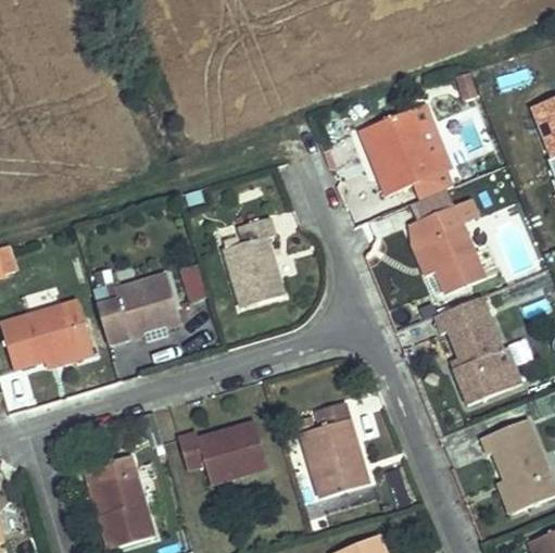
[(475,96),(467,73),(457,76),(465,99),(475,96)]
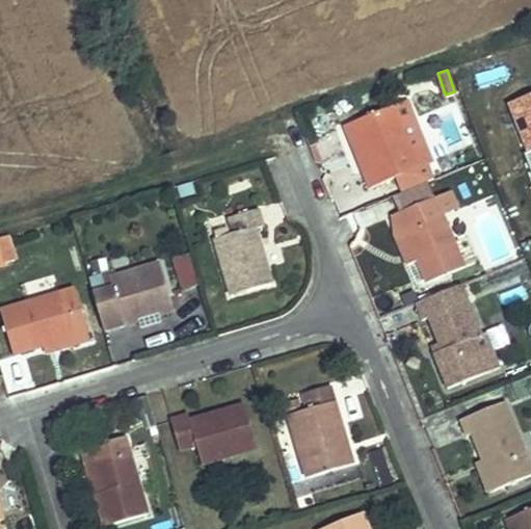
[(433,177),(428,162),(431,160),(423,139),(408,144),(400,125),(415,120),(406,98),(352,120),(372,165),(365,168),(363,168),(370,186),(395,175),(401,190),(433,177)]
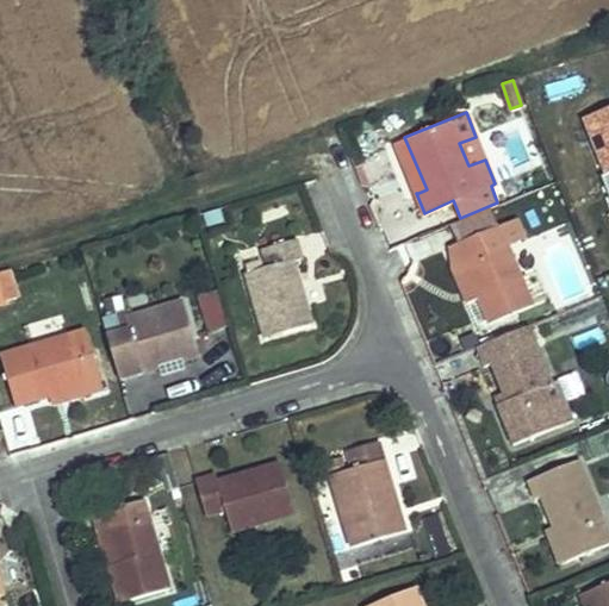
[(427,189),(404,137),(397,141),(418,193),(427,189)]
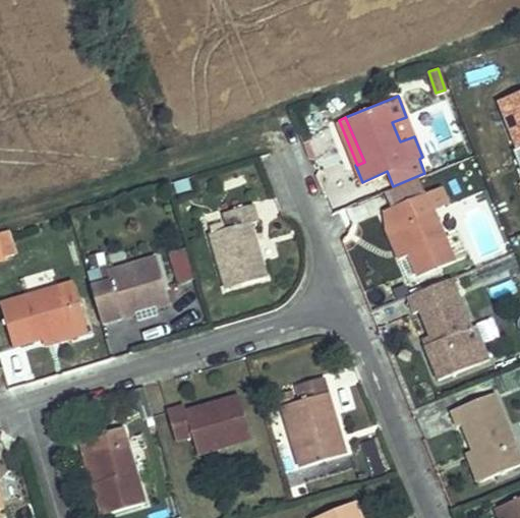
[(414,136),(406,117),(392,122),(400,141),(414,136)]
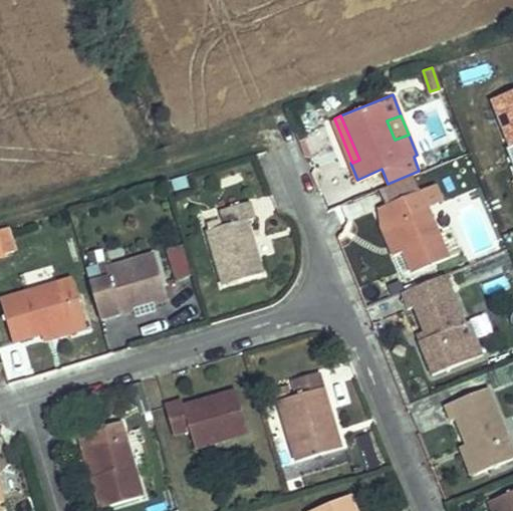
[(189,185),(185,174),(171,178),(174,190),(189,185)]
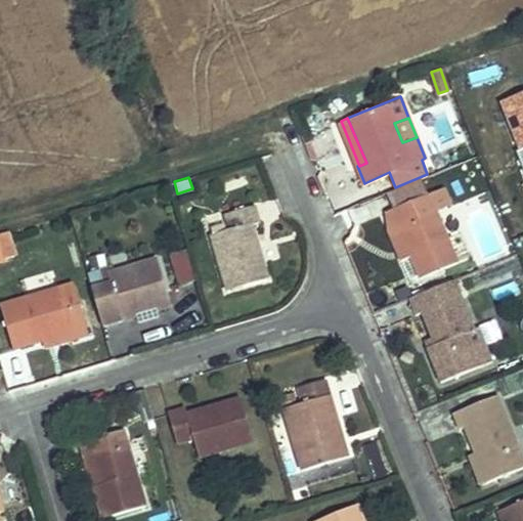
[(391,208),(423,194),(417,180),(385,192),(391,208)]
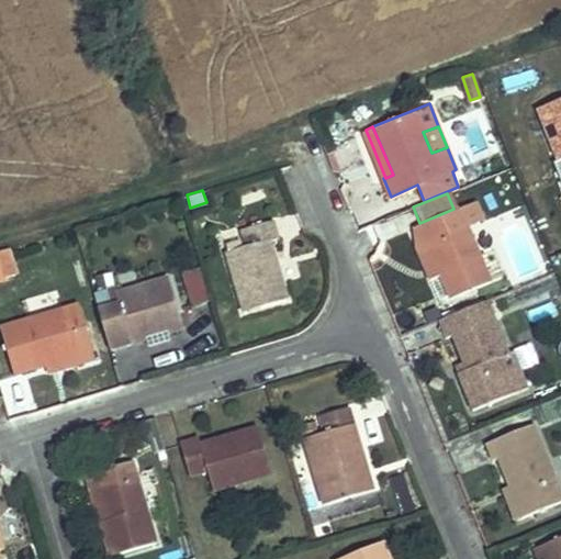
[(482,217),(475,200),(459,207),(467,224),(482,217)]
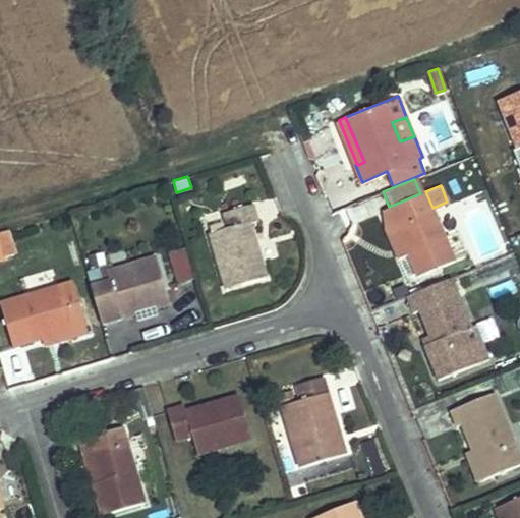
[(455,260),(432,208),(425,191),(420,193),(389,207),(383,209),(390,226),(395,224),(407,252),(417,276),(455,260)]
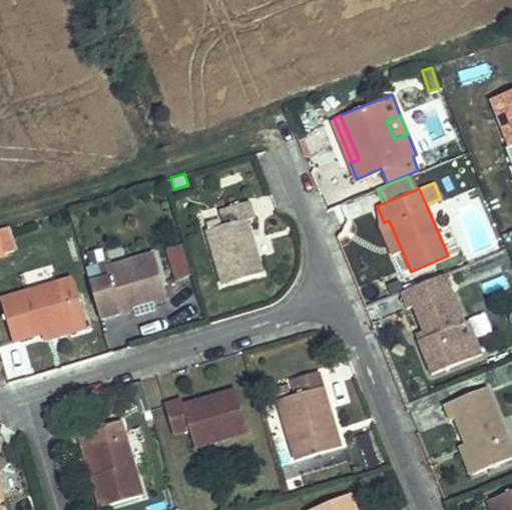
[(479,206),(471,188),(461,192),(469,210),(479,206)]
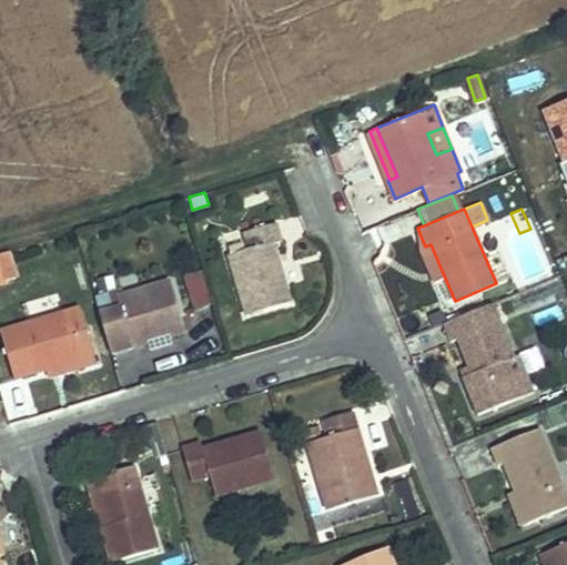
[(290,301),(272,242),(281,240),(275,222),(244,231),(249,248),(229,253),(246,314),(290,301)]
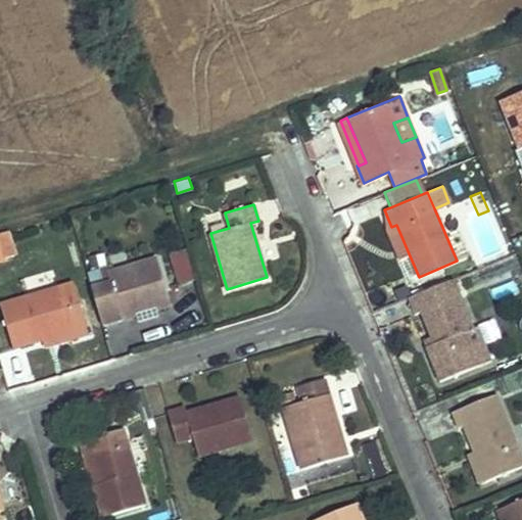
[(409,253),(396,225),(391,227),(384,209),(387,229),(398,257),(409,253)]
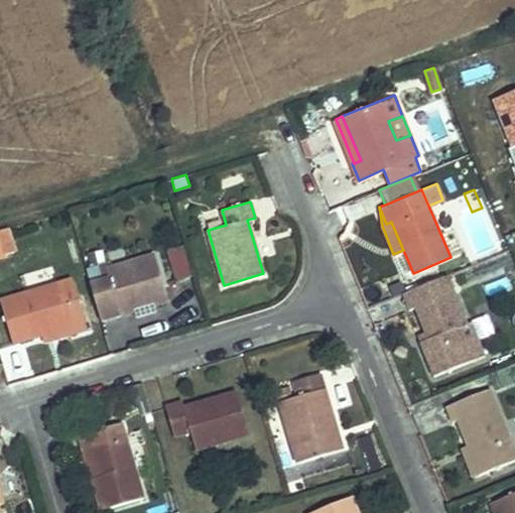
[(14,251),(7,227),(0,229),(0,239),(4,253),(14,251)]
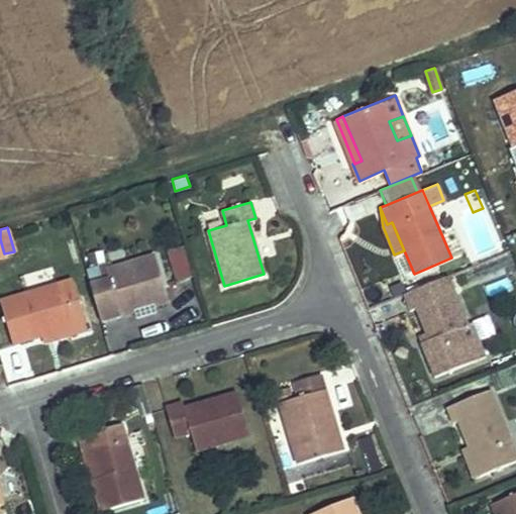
[(192,275),(184,245),(169,249),(177,279),(192,275)]
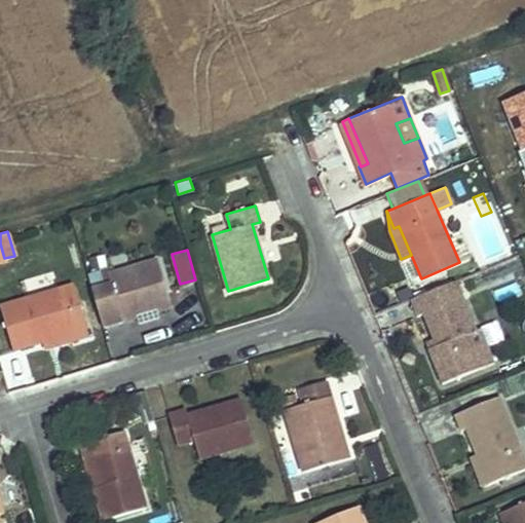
[(101,268),(107,267),(105,254),(89,257),(91,263),(84,265),(90,285),(105,281),(101,268)]
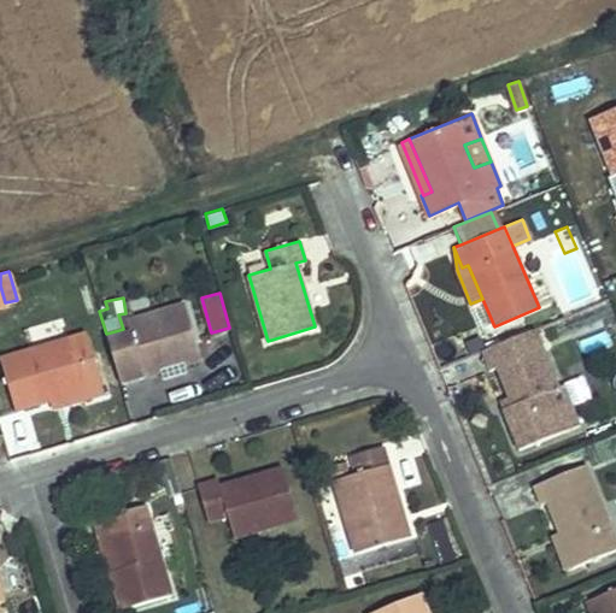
[(183,364),(201,358),(185,302),(127,319),(130,331),(107,339),(119,382),(183,364)]
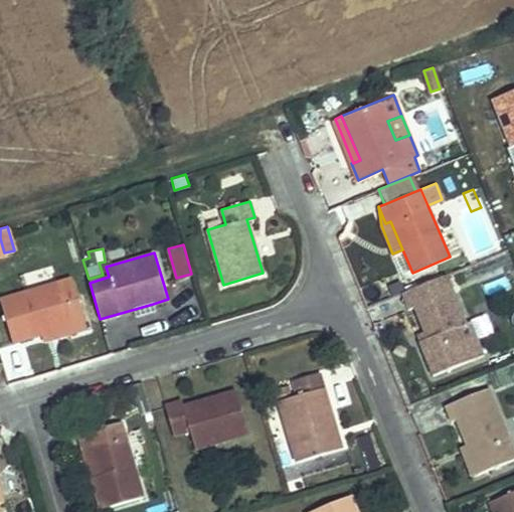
[(467,322),(448,274),(401,292),(408,308),(414,306),(426,336),(420,339),(435,373),(470,359),(457,326),(467,322)]
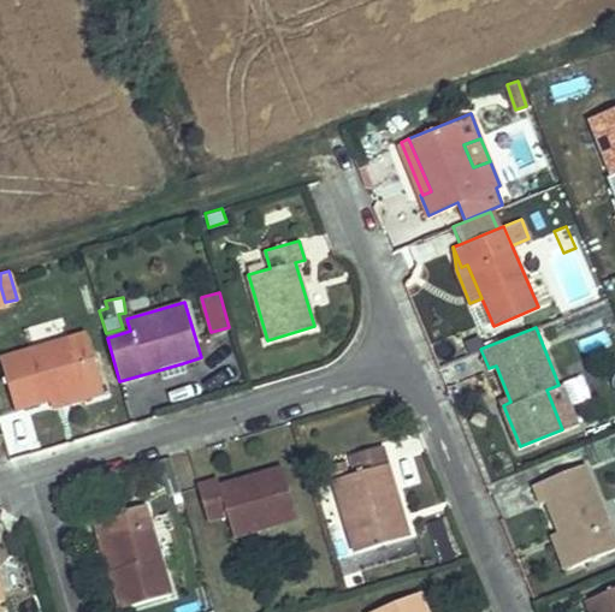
[(104,392),(87,332),(0,356),(15,408),(51,397),(82,388),(84,397),(104,392)]
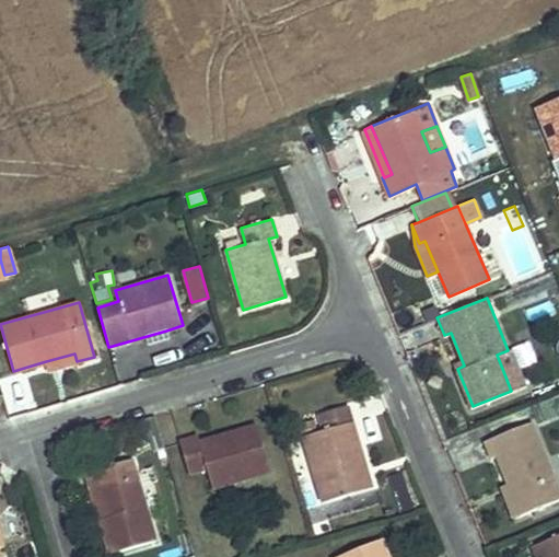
[(148,344),(169,337),(166,331),(146,336),(148,344)]
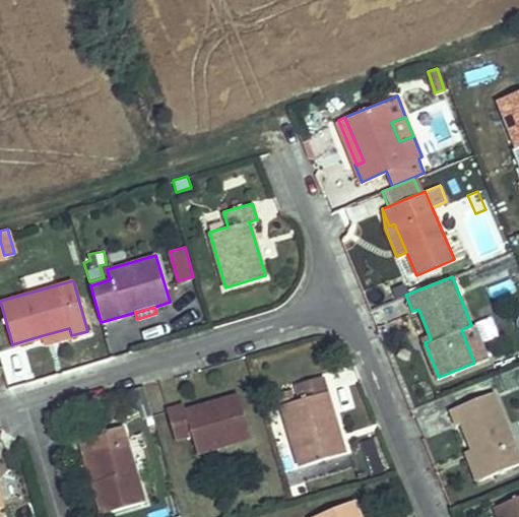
[(489,358),(475,323),(461,329),(474,363),(489,358)]
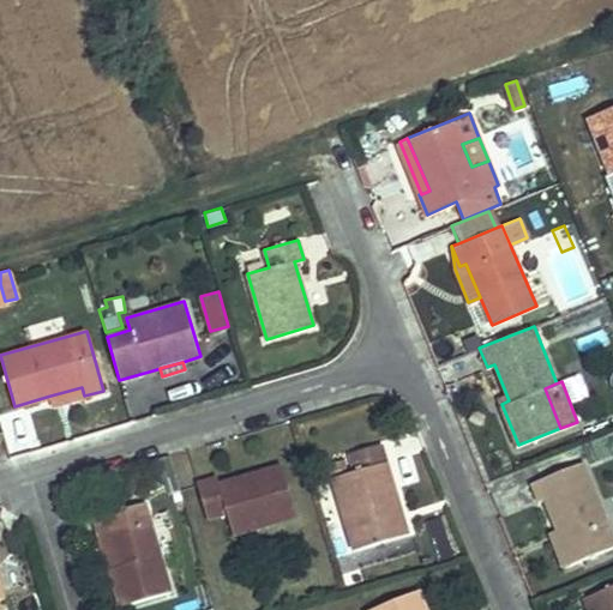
[(53,405),(84,396),(82,387),(50,396),(53,405)]
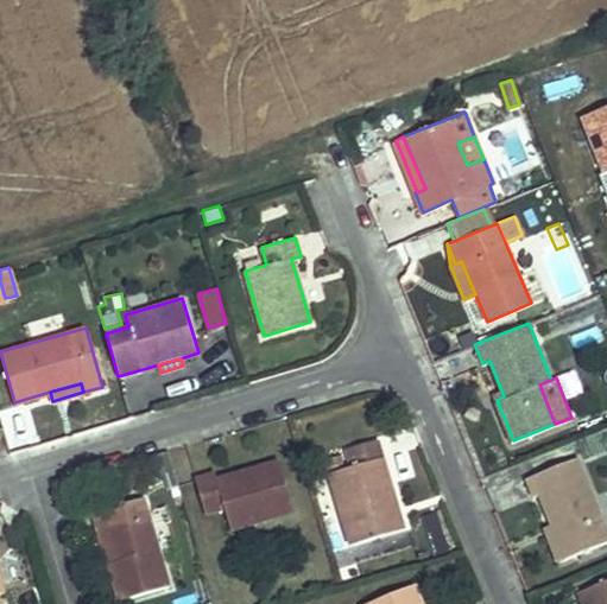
[(404,528),(377,438),(345,449),(351,466),(329,472),(351,544),(404,528)]
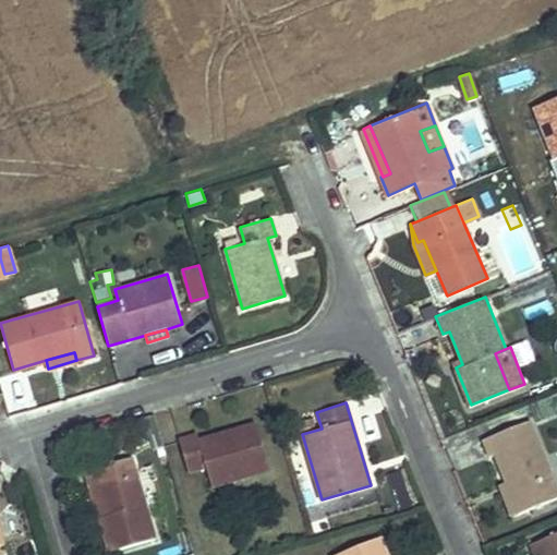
[(316,426),(313,418),(298,422),(301,431),(316,426)]
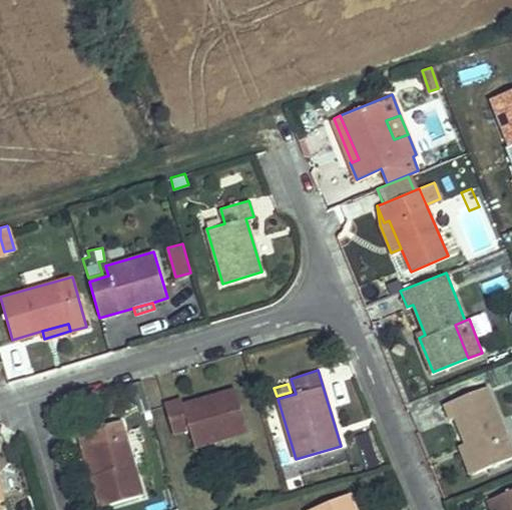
[(511,456),(511,445),(488,385),(443,403),(449,418),(454,416),(465,444),(475,469),(476,471),(511,456)]
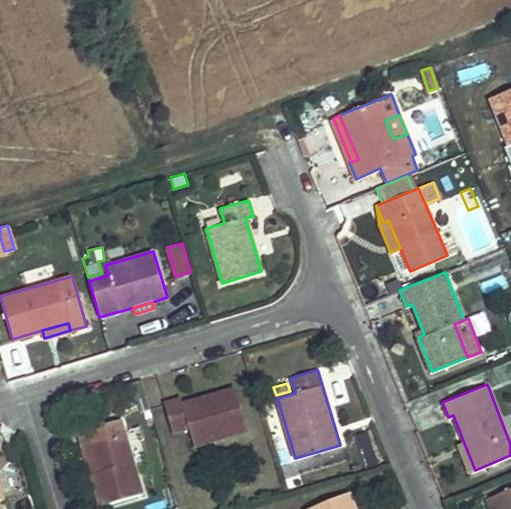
[(247,429),(234,387),(183,403),(181,397),(164,402),(172,431),(189,426),(194,445),(247,429)]
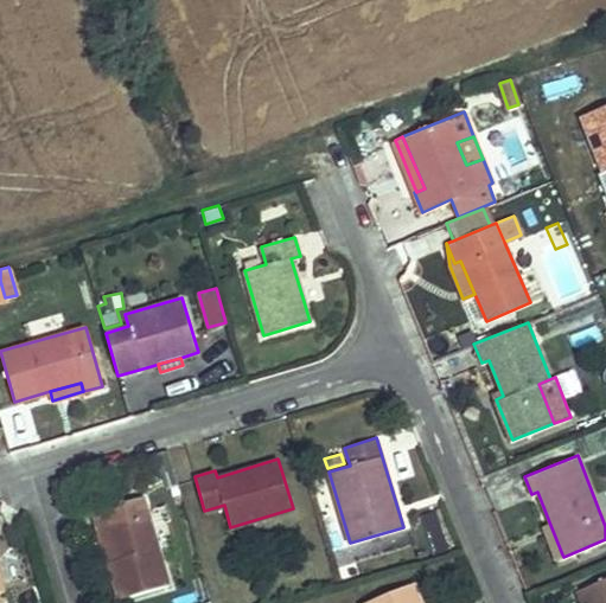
[(168,583),(142,495),(93,510),(99,528),(110,525),(120,557),(108,560),(119,598),(168,583)]
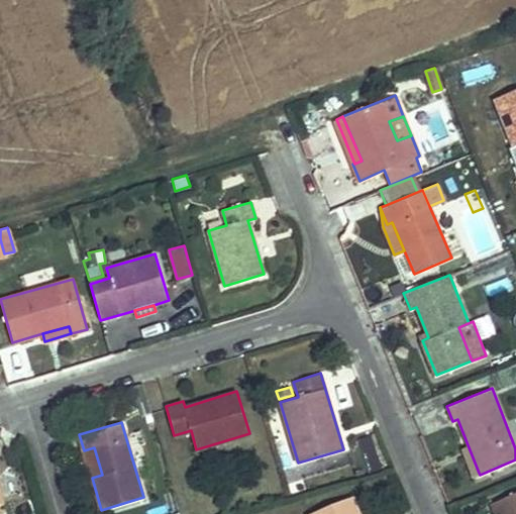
[(102,475),(94,447),(84,450),(92,478),(102,475)]
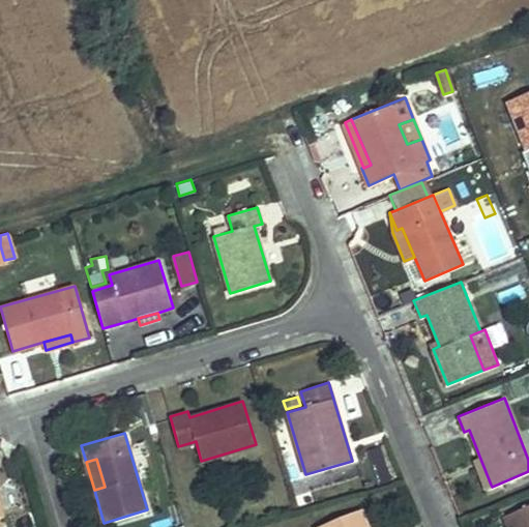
[(491,485),(480,459),(475,460),(487,487),(491,485)]
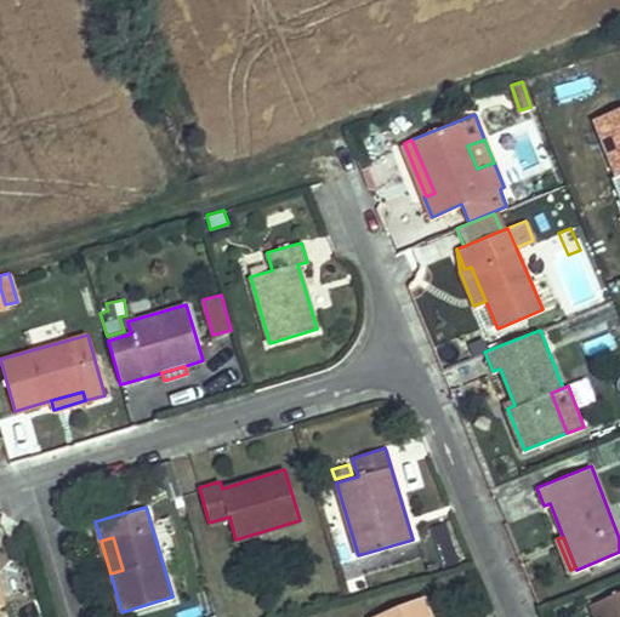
[(619,616),(619,590),(590,603),(595,616),(619,616)]
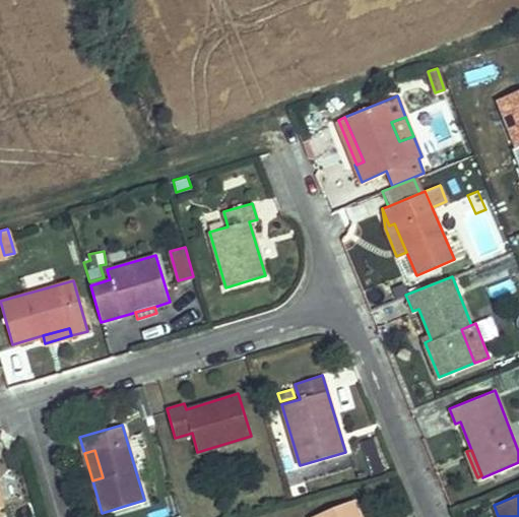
[(361,516),(353,499),(310,516),(361,516)]
